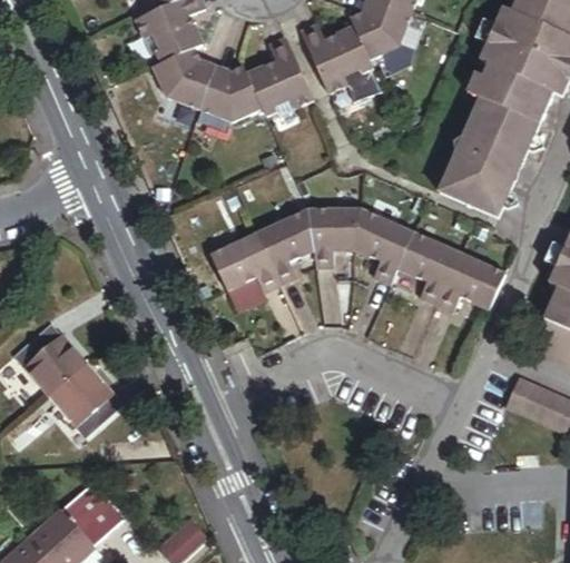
[(204,42),(190,13),(206,7),(203,0),(174,0),(160,6),(135,17),(144,36),(154,32),(161,49),(157,51),(160,61),(195,46),(204,42)]
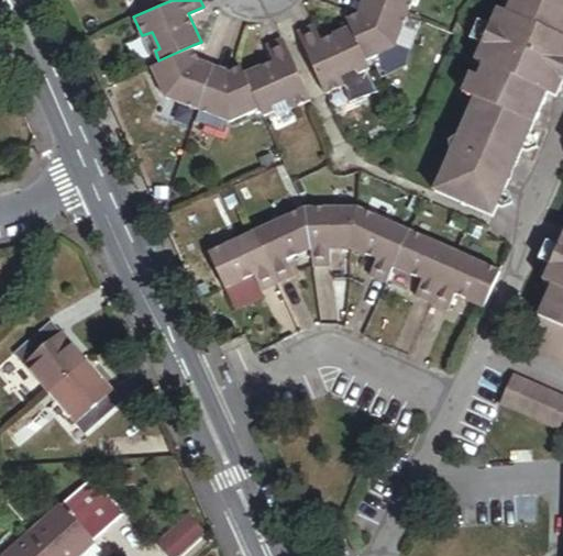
[(393,45),(406,12),(372,0),(361,0),(356,10),(345,15),(350,25),(364,58),(393,45)]
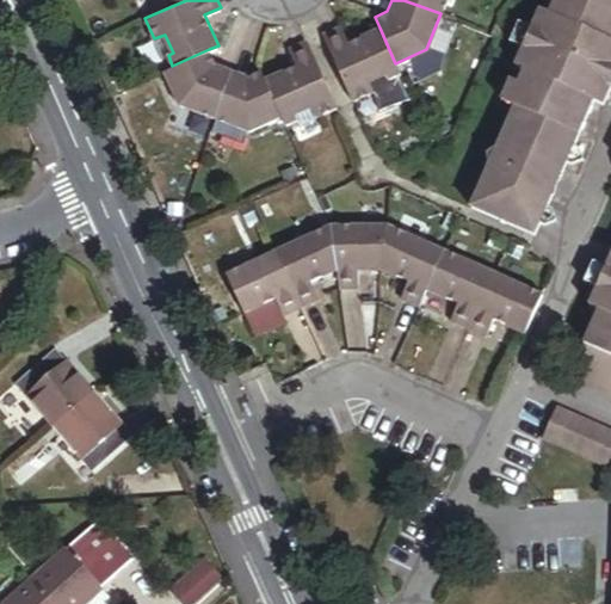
[(440,13),(445,0),(403,0),(440,13)]
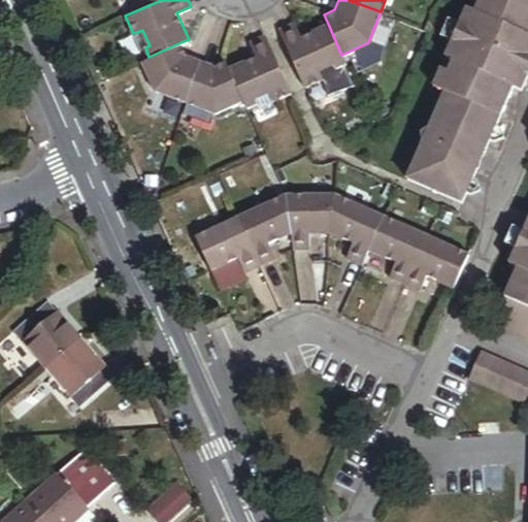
[(465,191),(471,175),(488,138),(494,125),(512,85),(521,89),(527,72),(527,70),(527,0),(485,0),(477,0),(473,9),(464,5),(457,21),(450,38),(443,54),(452,58),(447,69),(452,72),(444,90),(431,122),(419,130),(421,142),(406,176),(460,201),(465,191)]
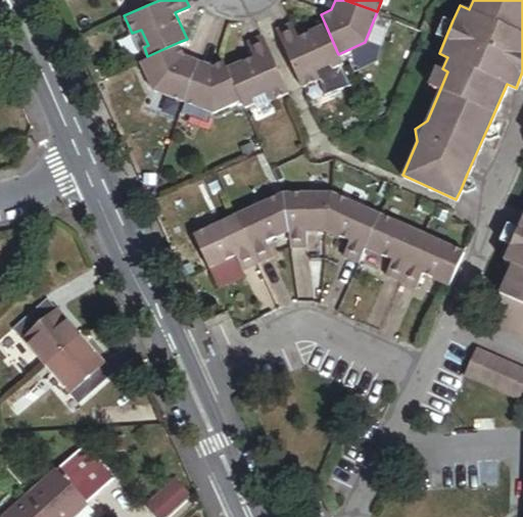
[(445,38),(453,20),(442,15),(434,33),(445,38)]
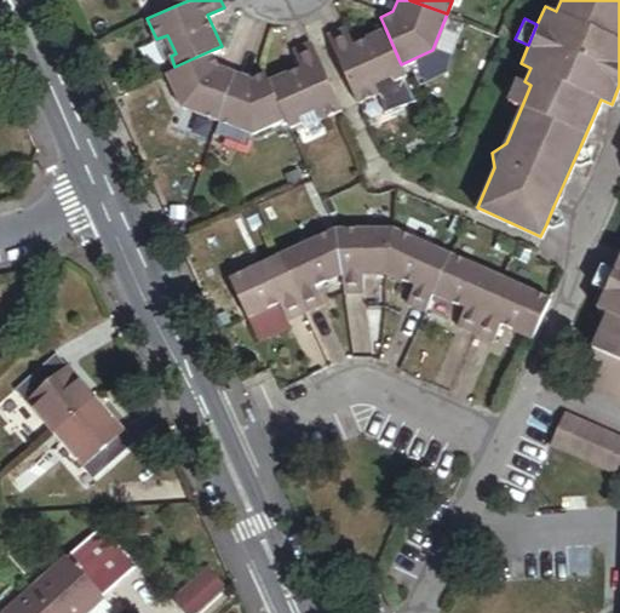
[(401,64),(385,28),(354,43),(345,23),(326,30),(356,99),(377,91),(372,79),(390,72),(394,78),(405,73),(401,64)]
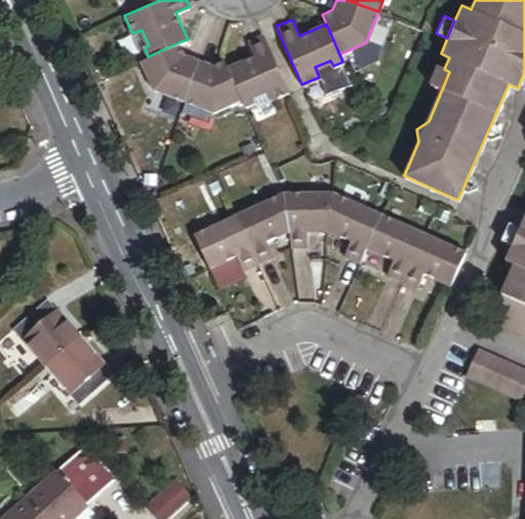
[(149,45),(142,30),(132,33),(139,49),(145,47),(149,45)]
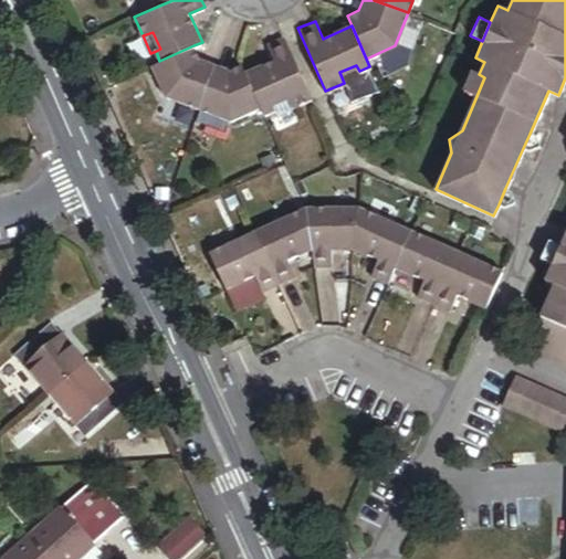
[(312,97),(284,34),(265,43),(273,60),(244,72),(260,106),(263,114),(274,108),(272,104),(289,96),(293,106),(312,97)]
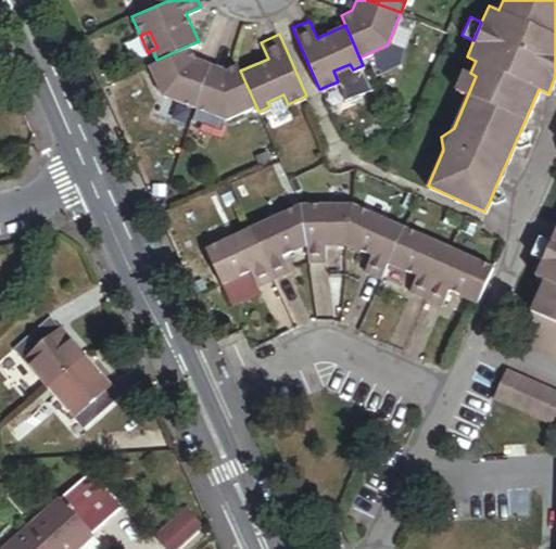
[(194,105),(210,62),(196,56),(190,45),(156,60),(149,63),(162,92),(194,105)]
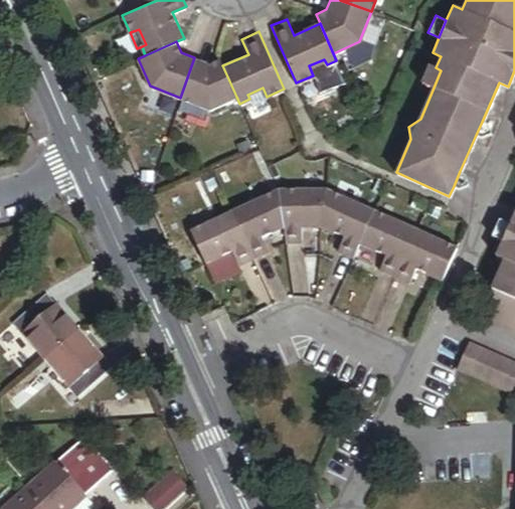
[(236,97),(222,65),(218,57),(207,62),(194,57),(180,98),(209,109),(236,97)]
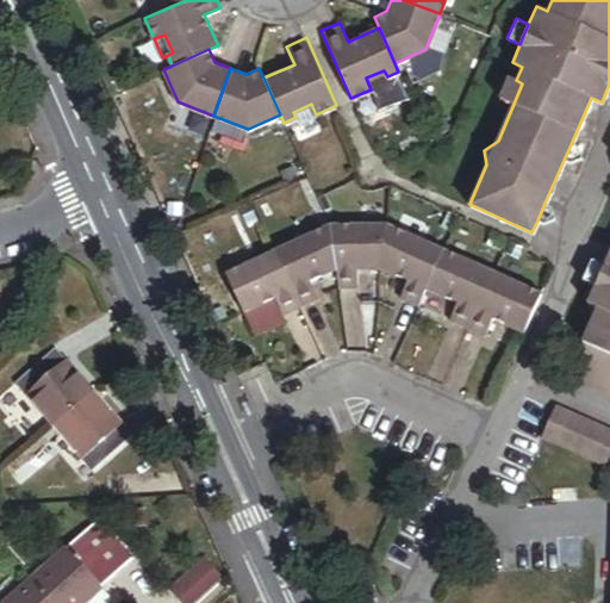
[(390,81),(387,76),(384,70),(366,78),(371,89),(390,81)]
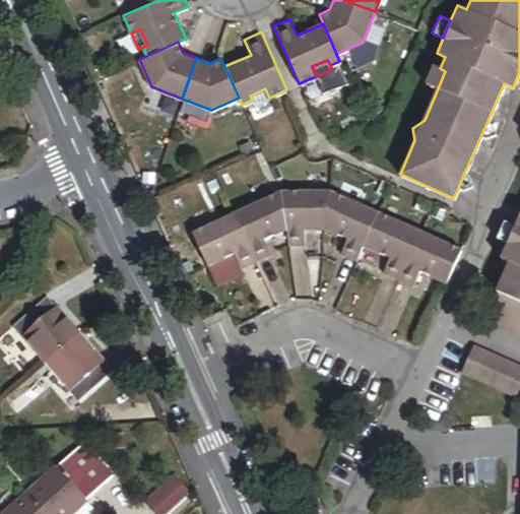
[(438,88),(445,71),(440,68),(434,66),(427,83),(438,88)]
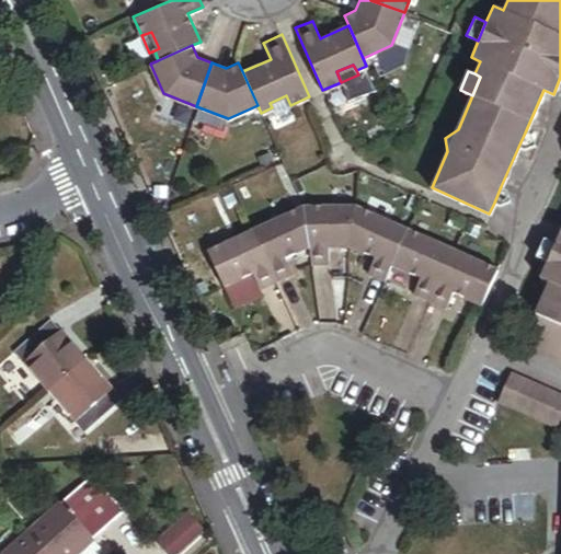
[(290,105),(286,95),(270,103),(272,107),(274,112),(290,105)]
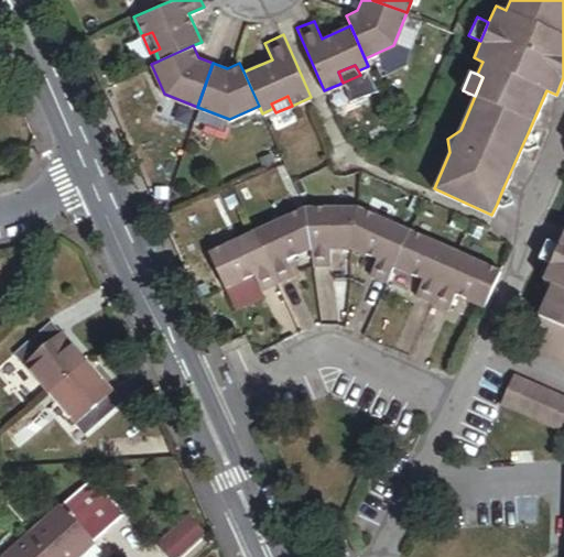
[(538,144),(533,134),(528,133),(521,148),(527,150),(538,144)]
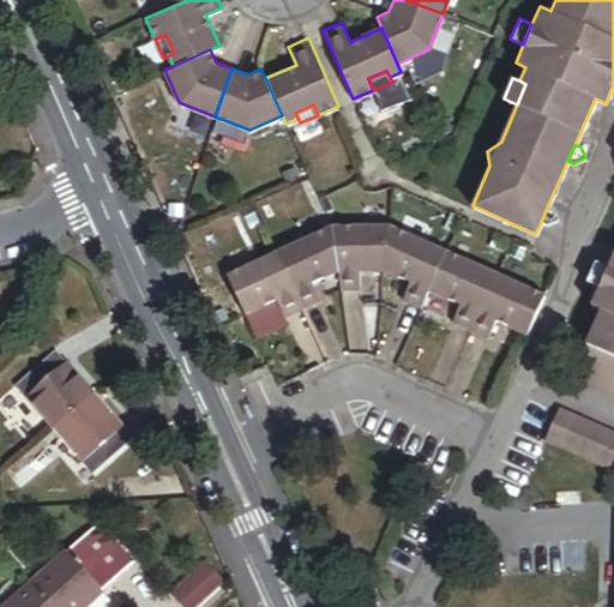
[(558,217),(554,208),(548,204),(541,222),(546,223),(558,217)]
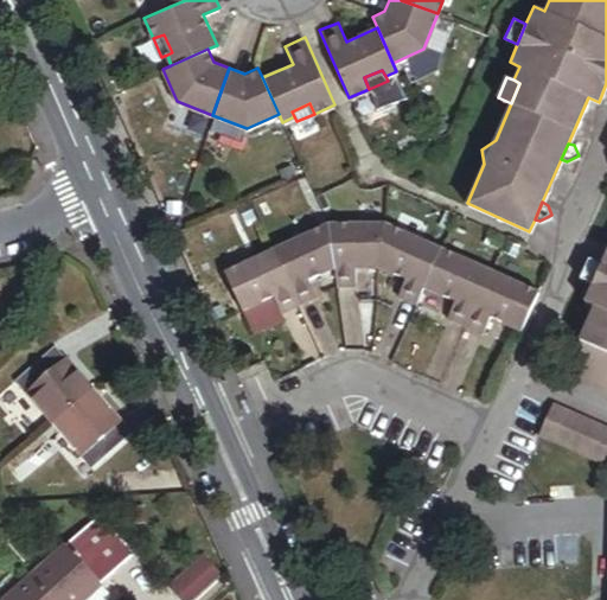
[(334,265),(328,219),(273,246),(299,301),(317,293),(307,276),(334,265)]
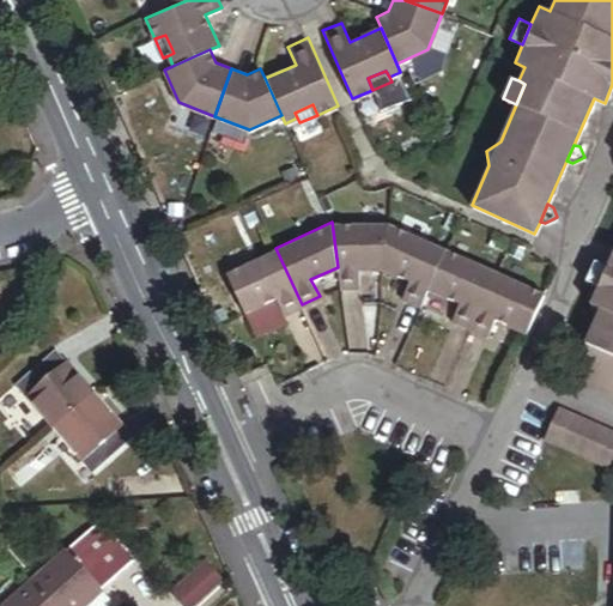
[(382,267),(388,223),(332,222),(338,267),(340,285),(358,285),(358,266),(382,267)]
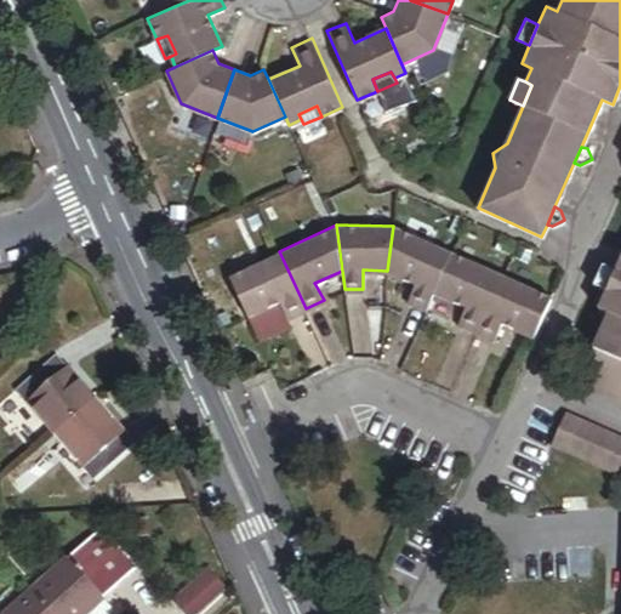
[(432,291),(450,251),(393,226),(387,271),(414,283),(406,300),(425,308),(432,291)]
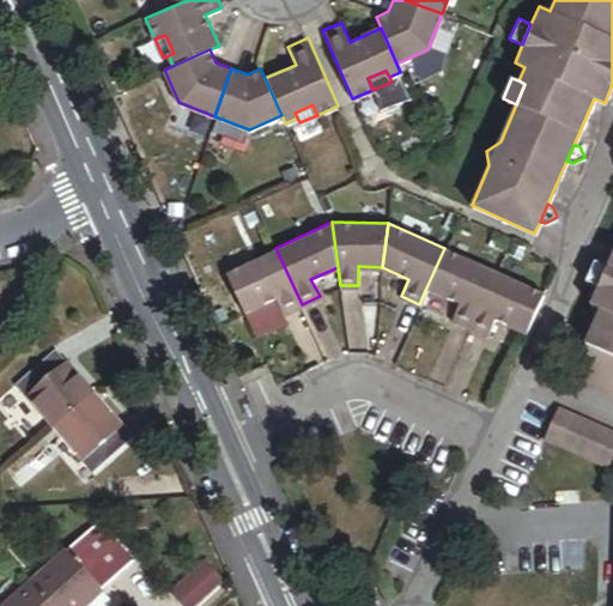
[(612,247),(606,264),(598,283),(589,302),(600,308),(571,370),(572,370),(571,371),(612,389),(612,247)]
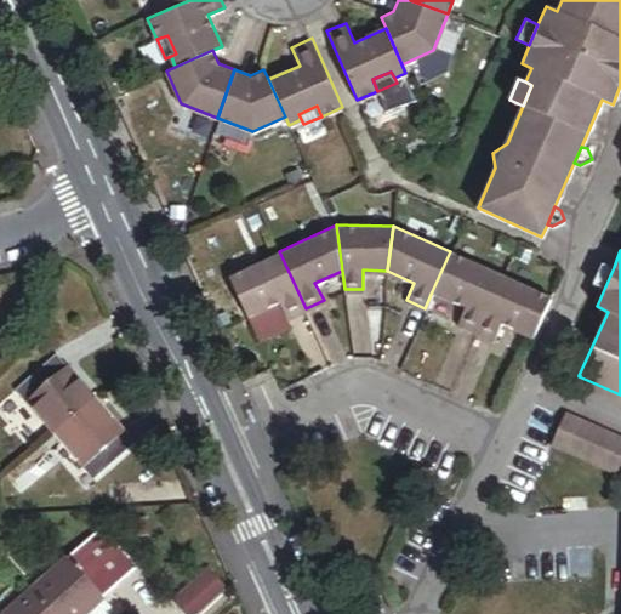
[(306,308),(279,251),(228,274),(246,313),(278,299),(286,317),(306,308)]
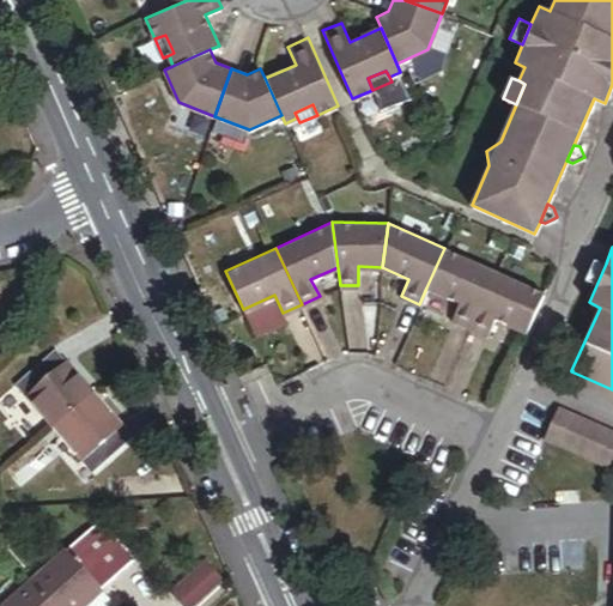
[(469,327),(495,270),(444,248),(426,288),(456,301),(449,317),(469,327)]
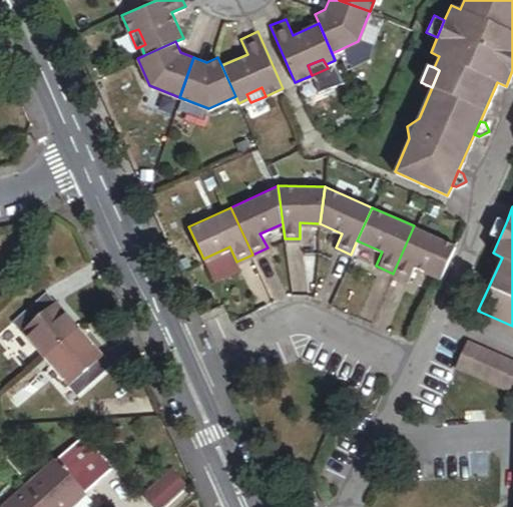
[(500,236),(507,220),(497,215),(489,232),(500,236)]
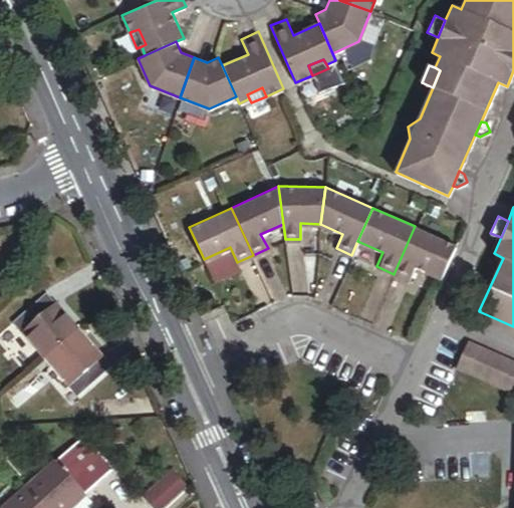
[(440,277),(455,244),(415,226),(394,274),(408,280),(414,266),(440,277)]
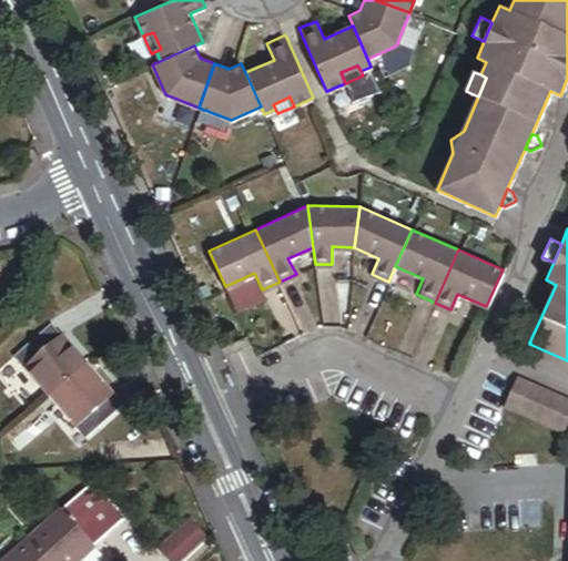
[(89,359),(53,318),(17,352),(51,391),(89,359)]
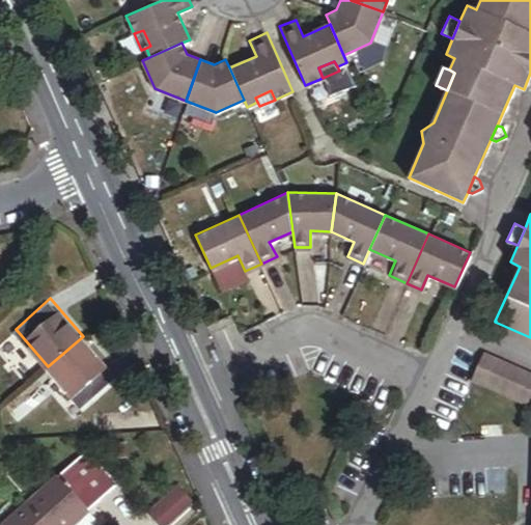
[(116,374),(83,336),(48,366),(54,374),(44,382),(58,401),(70,391),(80,405),(116,374)]
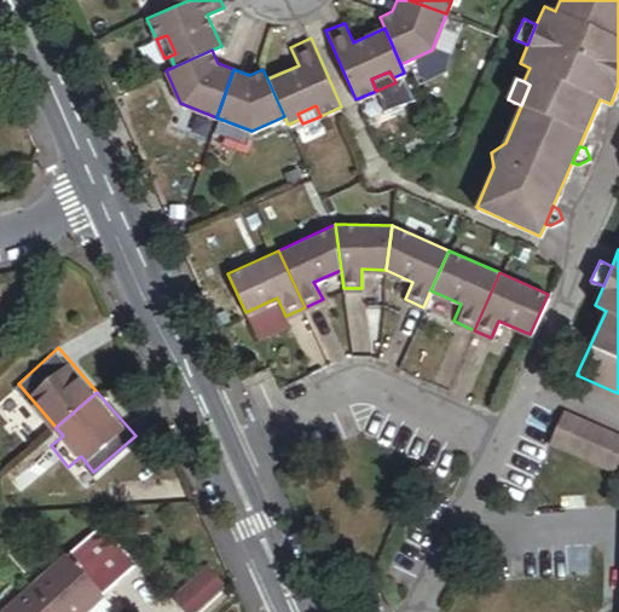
[(618,432),(562,408),(548,440),(549,440),(618,471),(618,432)]
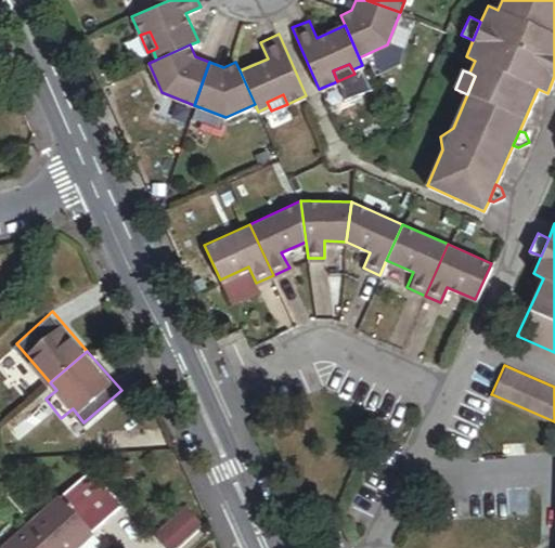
[(133,470),(133,457),(117,457),(117,470),(133,470)]
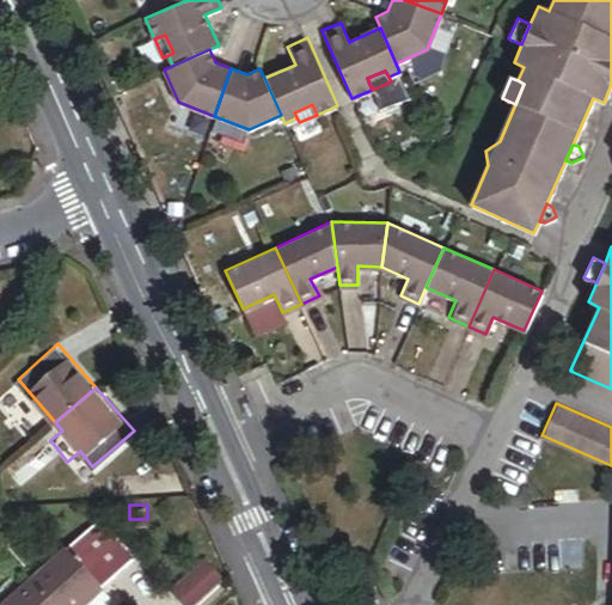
[(78,604),(99,586),(128,561),(93,523),(32,575),(59,604),(78,604)]
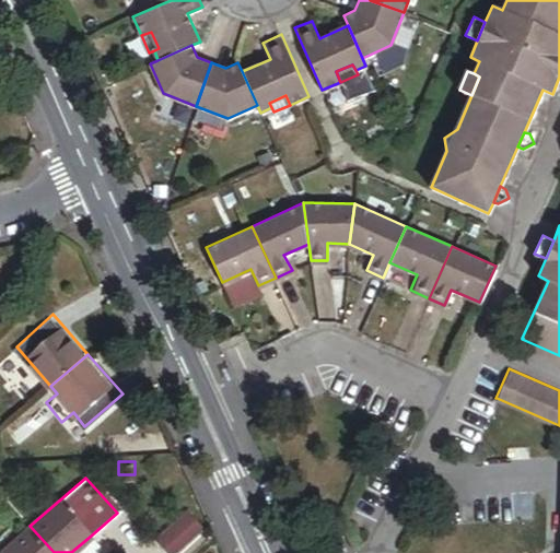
[(155,533),(173,552),(206,519),(187,502),(155,533)]
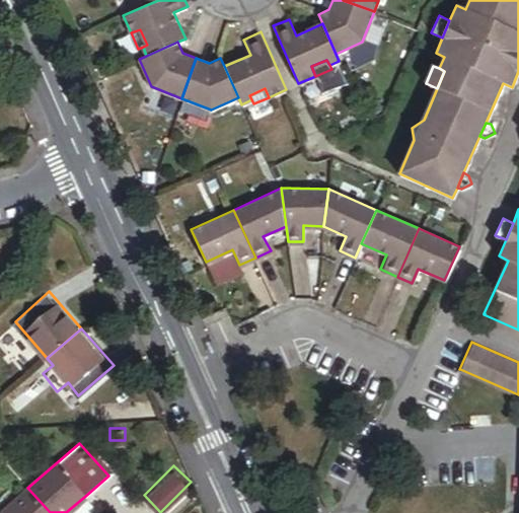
[(50,512),(27,488),(0,512),(50,512)]
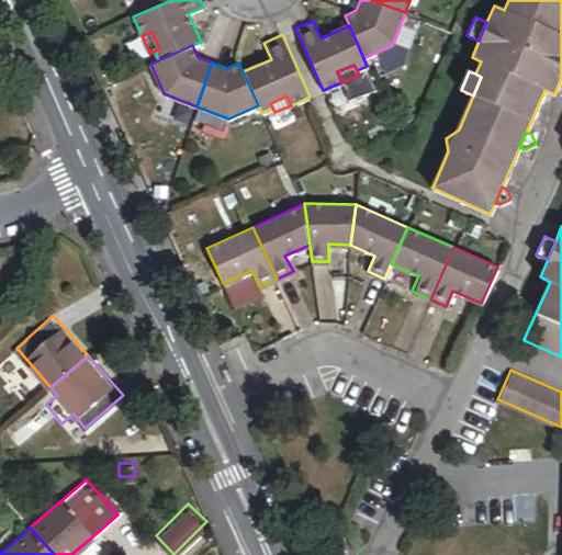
[(98,554),(99,546),(91,537),(71,554),(98,554)]
